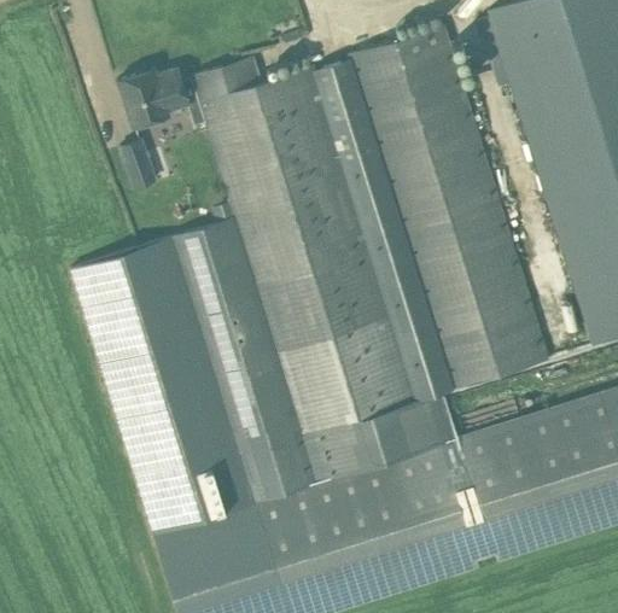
[(489,18),(476,23),(477,23),(482,40),(495,36),(502,59),(509,83),(593,348),(617,339),(617,0),(531,0),(488,13),(489,18)]
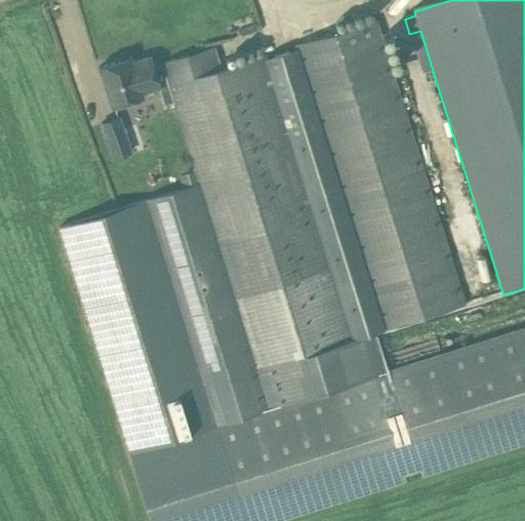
[(295,49),(296,52),(265,63),(264,59),(219,73),(214,54),(190,62),(189,58),(161,68),(161,69),(153,71),(159,91),(158,91),(164,110),(173,107),(194,174),(178,179),(183,192),(59,231),(150,520),(242,520),(201,391),(374,336),(462,309),(375,25),(295,49)]
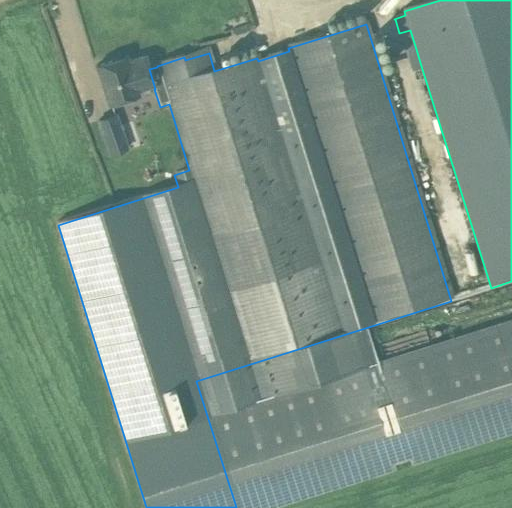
[(146,59),(129,64),(127,60),(96,69),(108,107),(139,98),(138,94),(154,89),(155,89),(149,69),(146,59)]
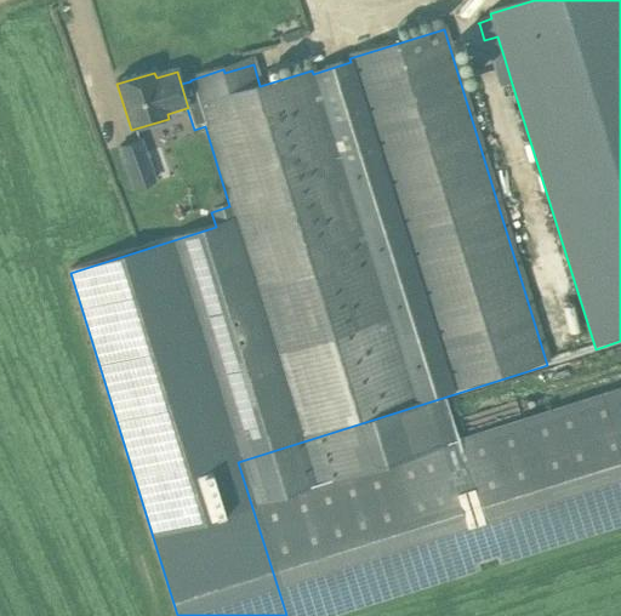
[(141,141),(118,149),(132,193),(157,184),(141,141)]
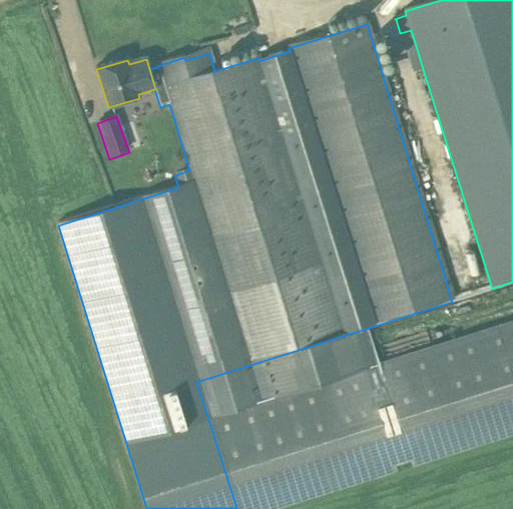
[(366,329),(196,382),(236,508),(279,508),(397,472),(395,466),(410,461),(412,468),(512,436),(512,324),(380,366),(377,367),(367,334),(366,329)]
